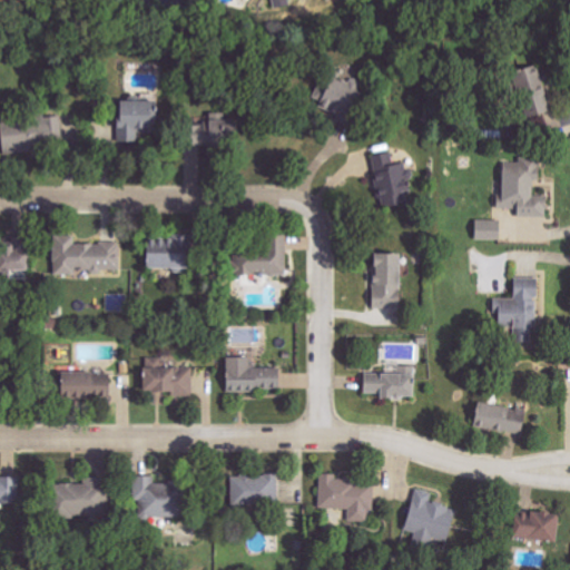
[(272,0),(273,9),(291,7),(288,0),(272,0)]
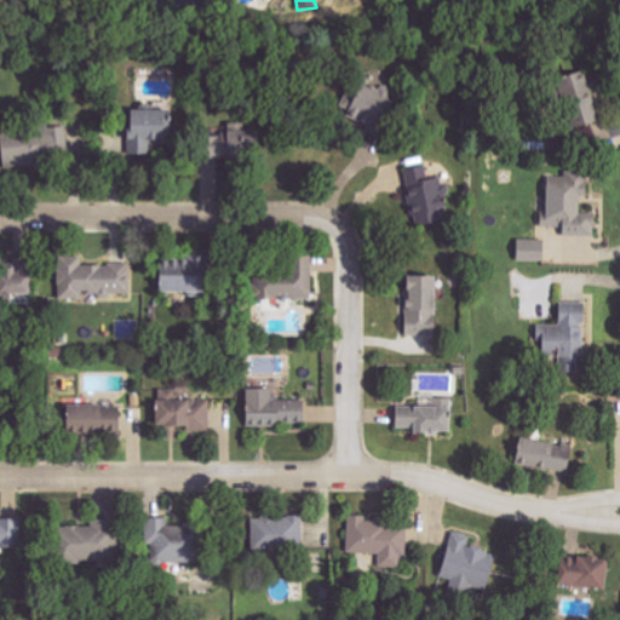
[(572,128),(598,121),(584,70),(556,79),(572,128)]
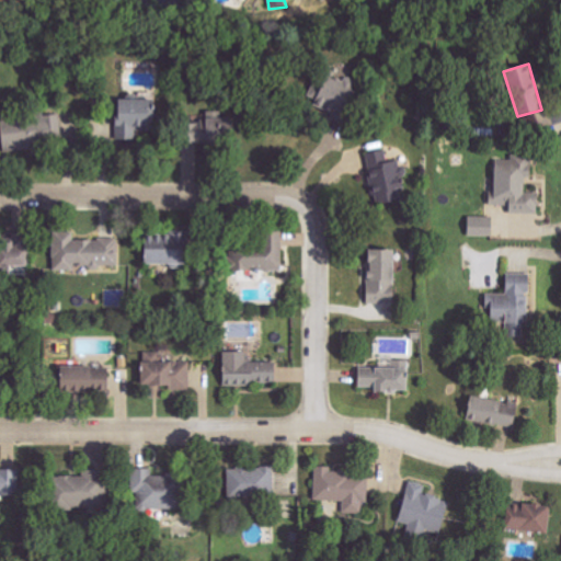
[(332,78),(332,69),(323,69),(323,78),(310,78),(310,106),(353,106),(353,78),(332,78)]
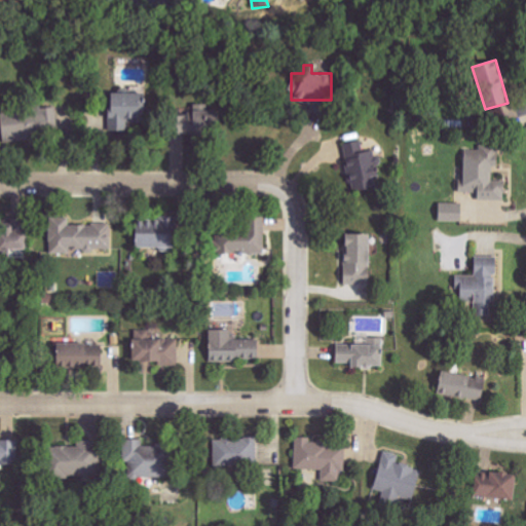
[(106,132),(124,132),(124,121),(145,121),(145,95),(106,95),(106,132)]
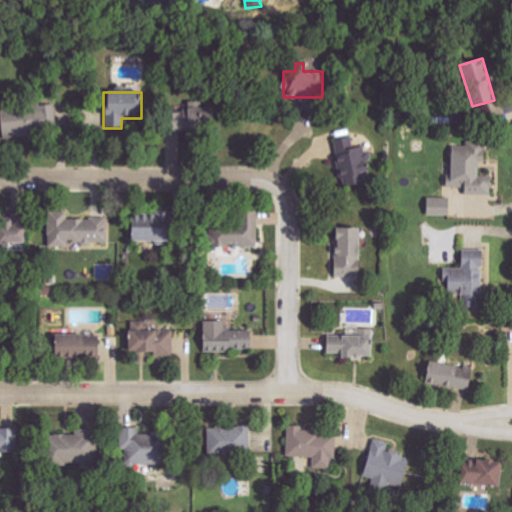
[(0,105),(0,116),(1,138),(31,137),(30,124),(56,122),(55,103),(0,105)]
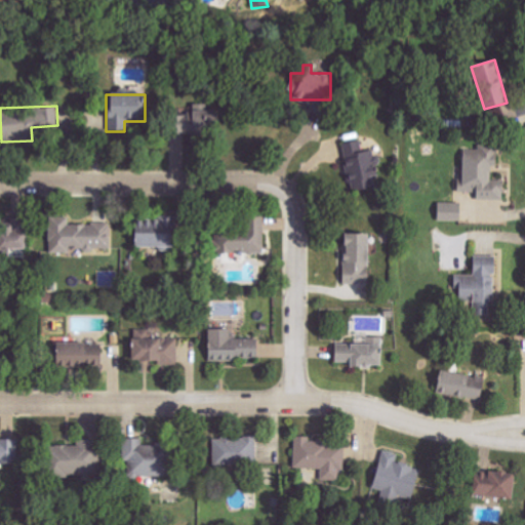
[(215,113),(166,114),(166,131),(215,131),(215,113)]
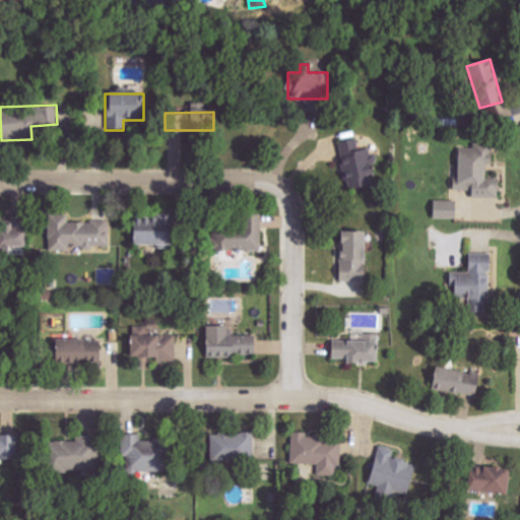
[(347,191),(377,184),(368,149),(361,151),(356,138),(335,143),(347,191)]
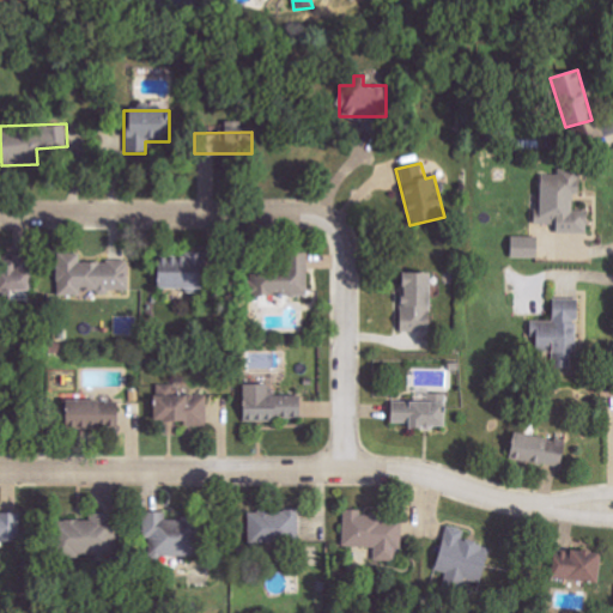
[(554,234),(587,234),(588,211),(576,211),(576,175),(557,175),(538,175),(538,224),(554,224),(554,234)]
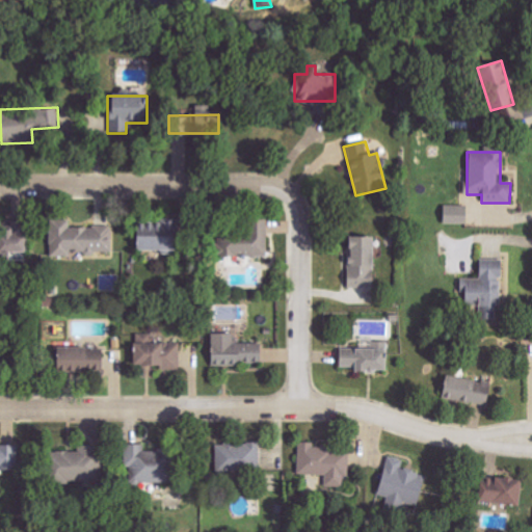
[(466,206),(443,206),(443,224),(467,224),(466,206)]
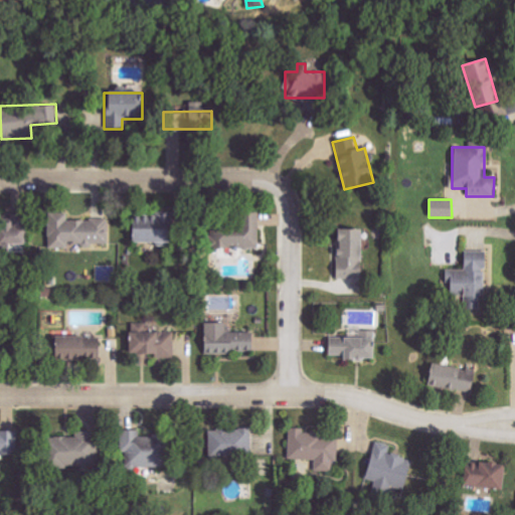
[(47,213),(48,247),(79,247),(79,246),(111,246),(110,219),(67,220),(67,213),(47,213)]
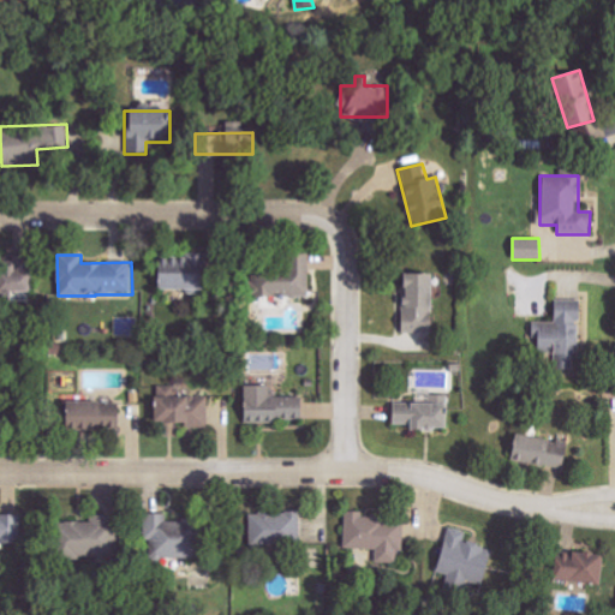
[(309,255),(286,255),(286,270),(250,272),(250,298),(309,297),(309,255)]
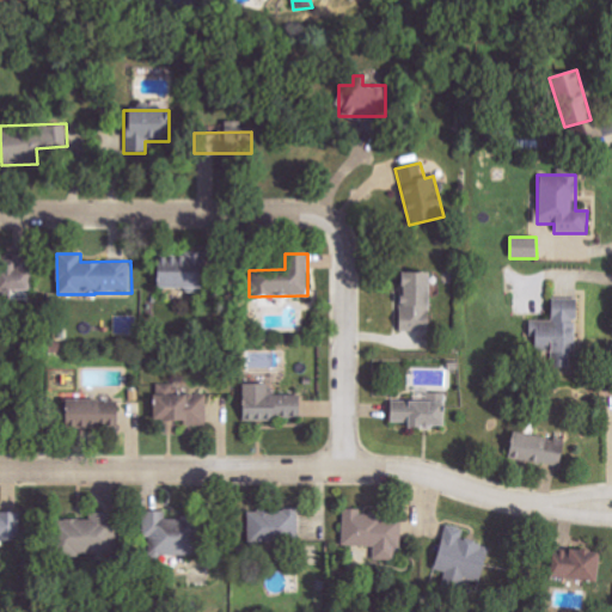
[(154,288),(196,289),(196,258),(155,257),(154,288)]
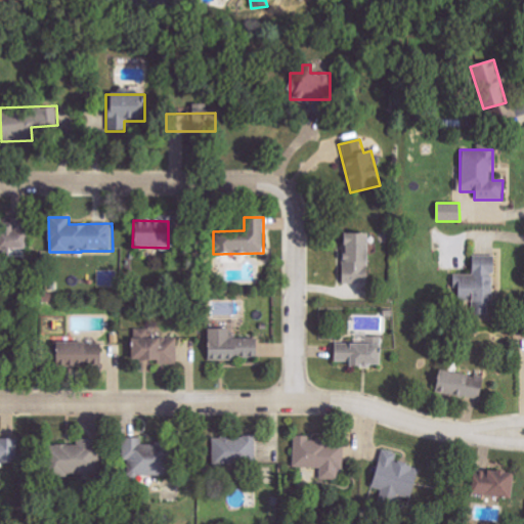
[(0,234),(0,251),(24,250),(23,231),(11,232),(10,226),(0,226),(0,234)]
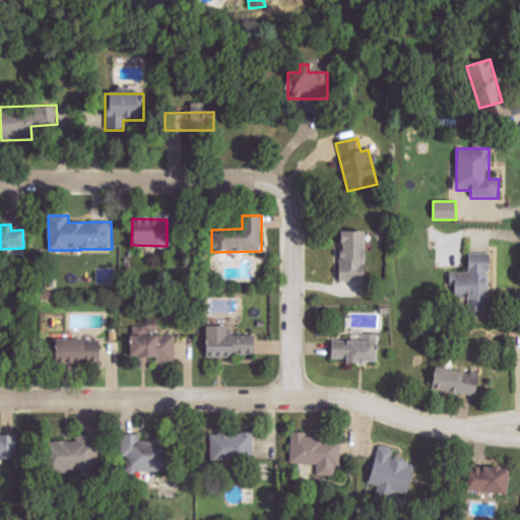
[(364,281),(364,232),(338,232),(339,281),(364,281)]
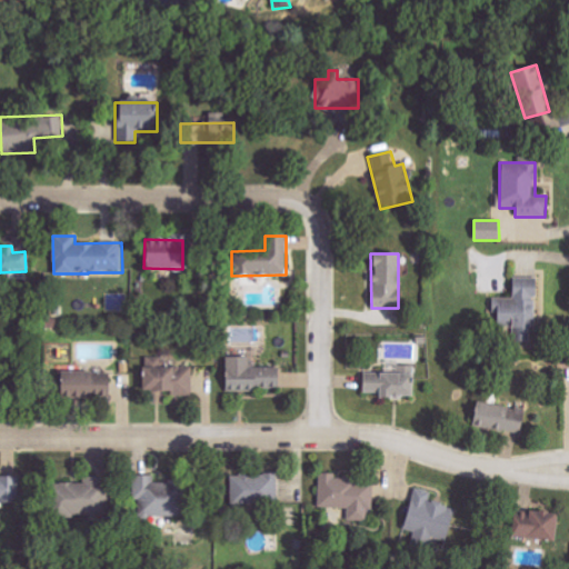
[(513,342),(536,342),(533,278),(511,279),(512,298),(493,299),(495,327),(512,326),(513,342)]
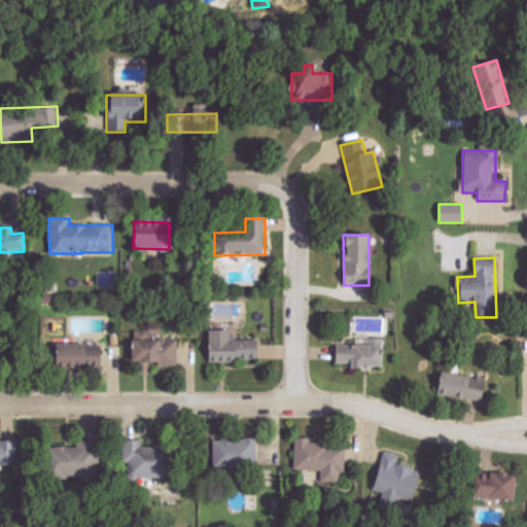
[(230,330),(208,331),(208,362),(256,361),(255,340),(230,341),(230,330)]
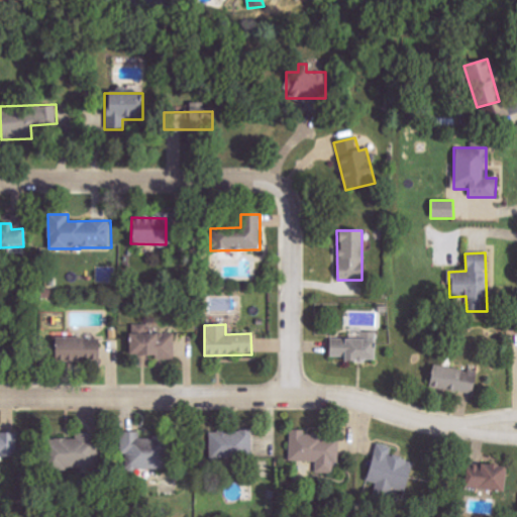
[(100,362),(100,337),(86,337),(87,330),(42,330),(42,355),(54,355),(54,360),(100,362)]
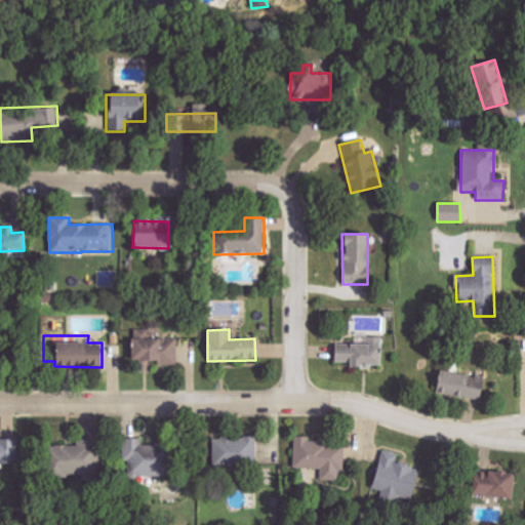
[(382,337),(355,337),(355,345),(334,345),(333,362),(348,362),(348,367),(378,368),(379,347),(382,347),(382,337)]
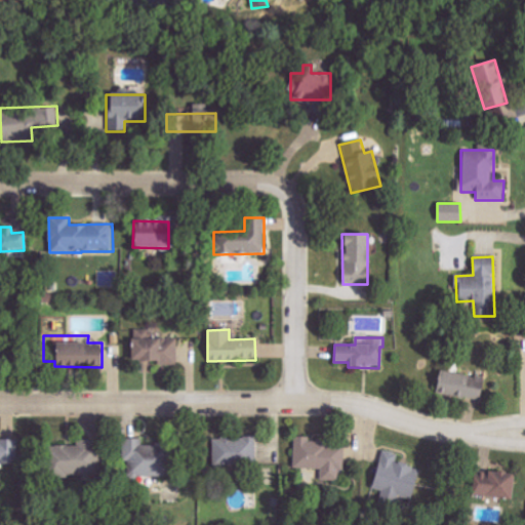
[(176,338),(129,339),(130,361),(158,361),(158,365),(177,365),(176,338)]
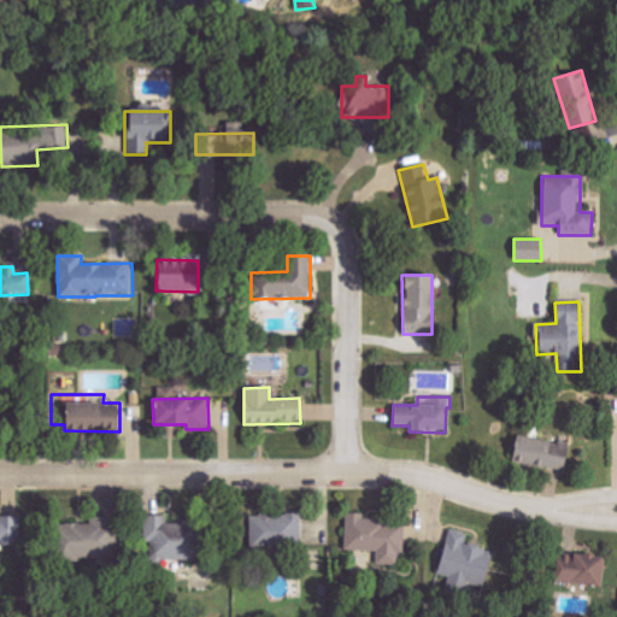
[(515,435),(510,460),(563,471),(568,445),(515,435)]
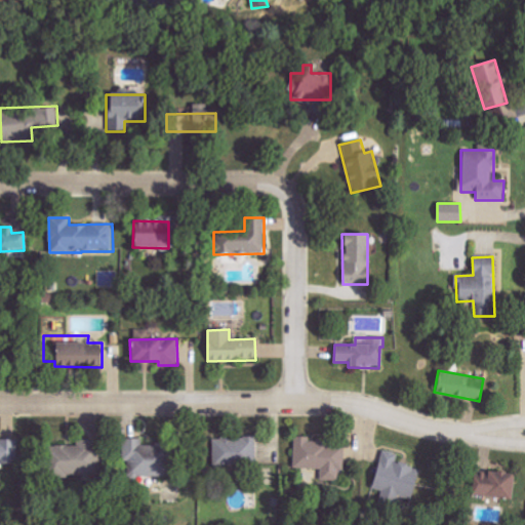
[(345,444),(310,443),(310,438),(294,437),(293,469),(321,470),(321,480),(338,480),(338,471),(345,471),(345,444)]
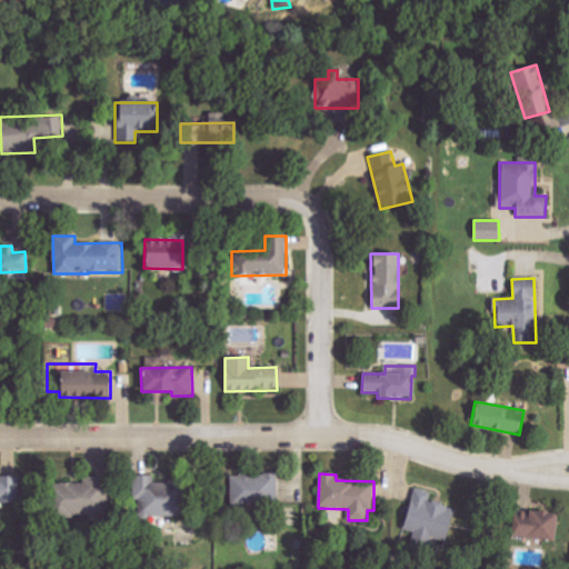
[(230,476),(231,503),(277,502),(276,475),(230,476)]
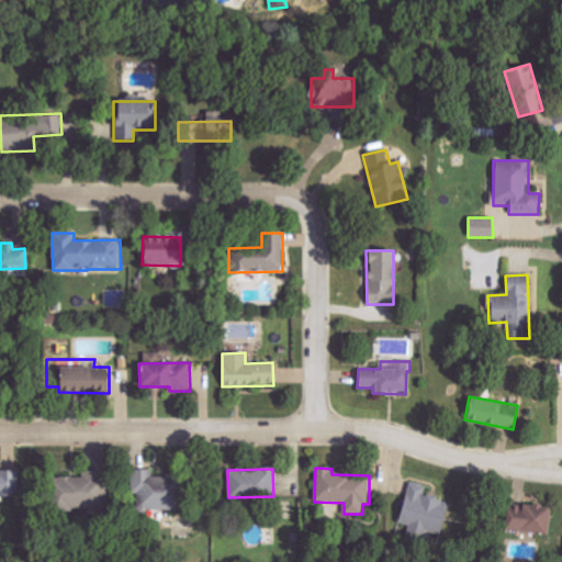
[(0,495),(0,498),(18,497),(17,471),(0,470),(0,471),(0,480),(0,479),(0,495)]
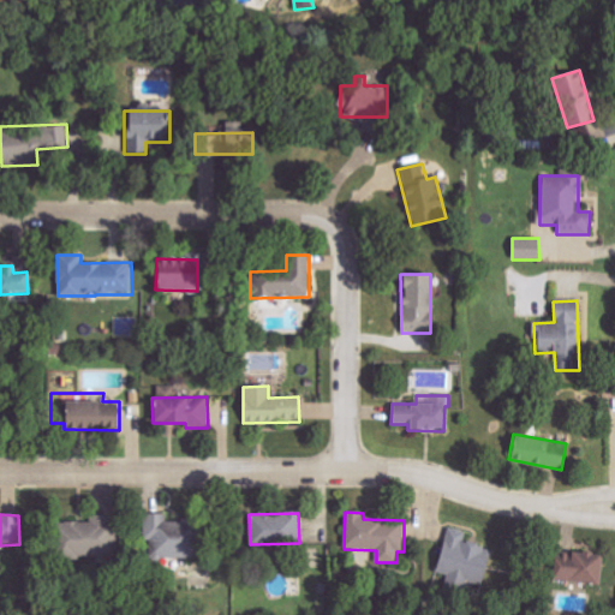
[(166,523),(166,514),(145,514),(145,559),(190,559),(190,523),(166,523)]
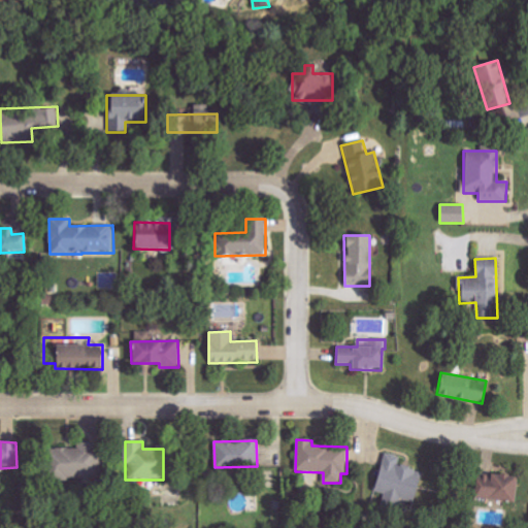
[(423,472),(399,463),(401,458),(387,452),(372,490),(386,495),(382,505),(397,512),(402,498),(411,501),(423,472)]
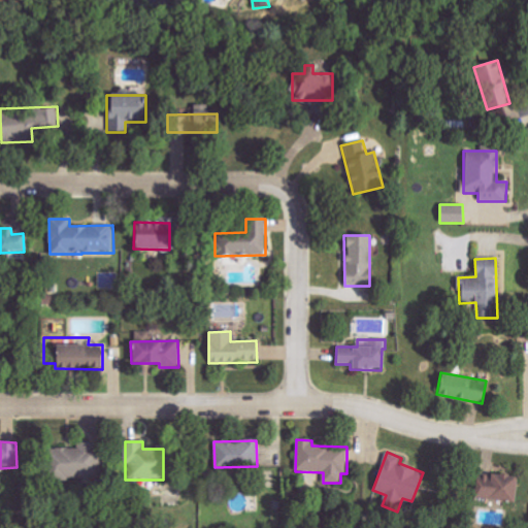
[(474,475),(473,500),(518,502),(519,476),(474,475)]
